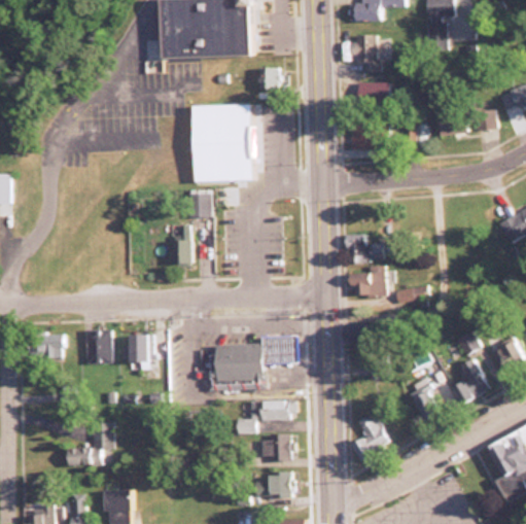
[(247,0),(248,58),(163,58),(161,0),(247,0)]
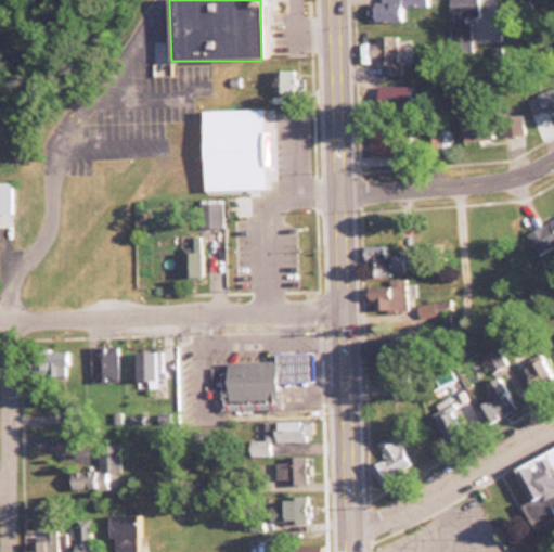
[(426,0),(378,0),(379,3),(368,3),(368,23),(404,24),(404,10),(426,10),(426,0)]
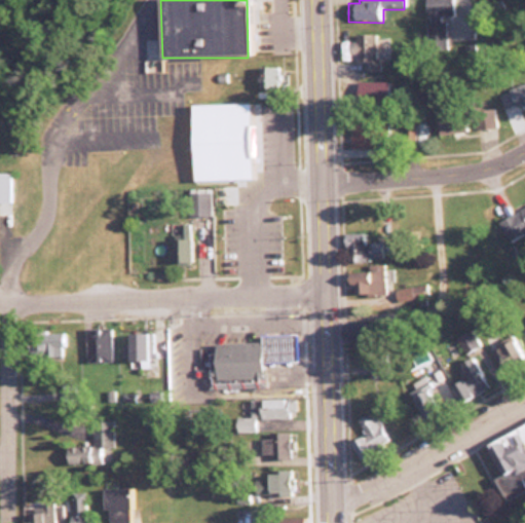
[(450,17),(450,0),(422,0),(423,50),(444,50),(443,17),(450,17)]
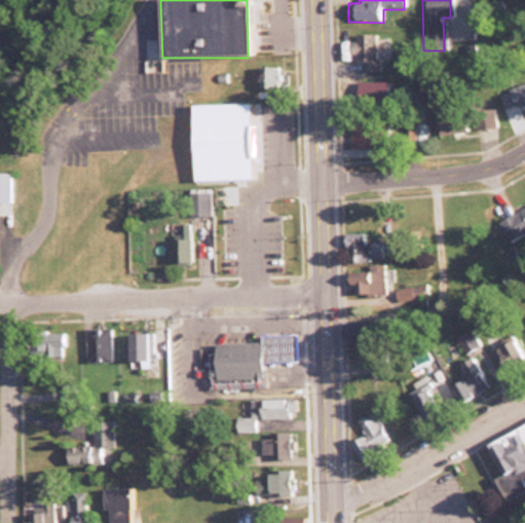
[(375,36),(352,36),(352,69),(375,69),(375,36)]
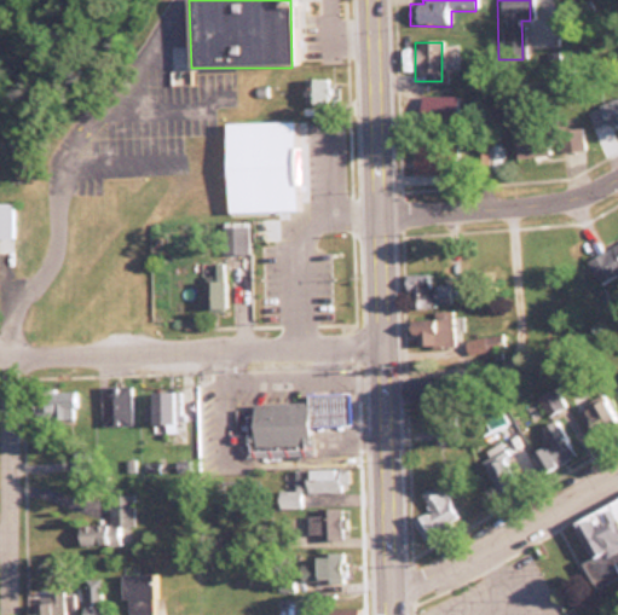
[(585,117),(598,135),(617,121),(617,100),(614,97),(585,117)]
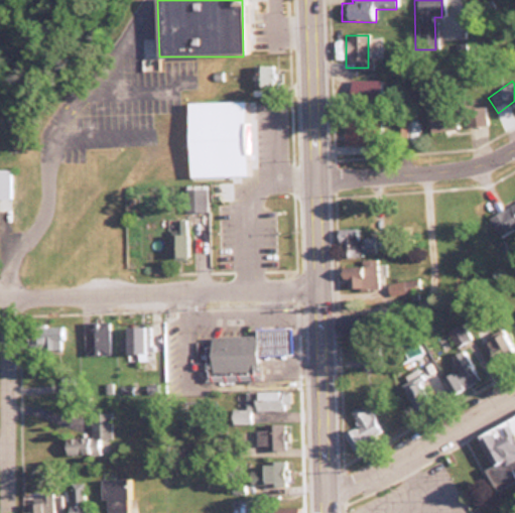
[(245,100),(247,178),(189,179),(187,101),(245,100)]
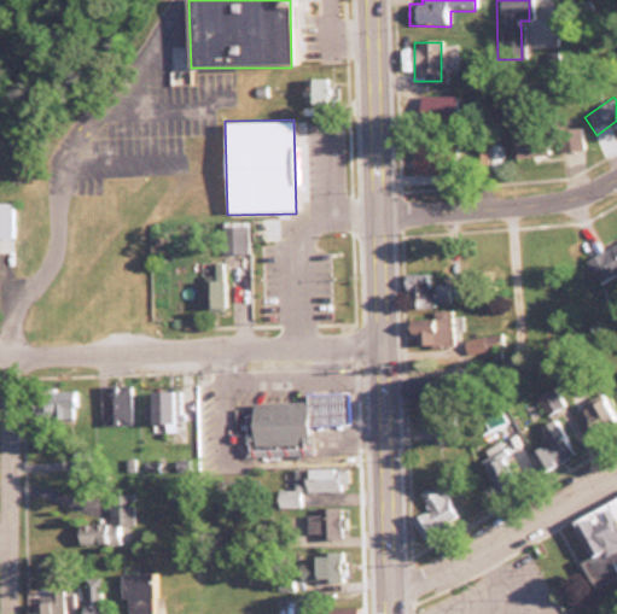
[(513,162),(539,156),(533,129),(507,135),(513,162)]
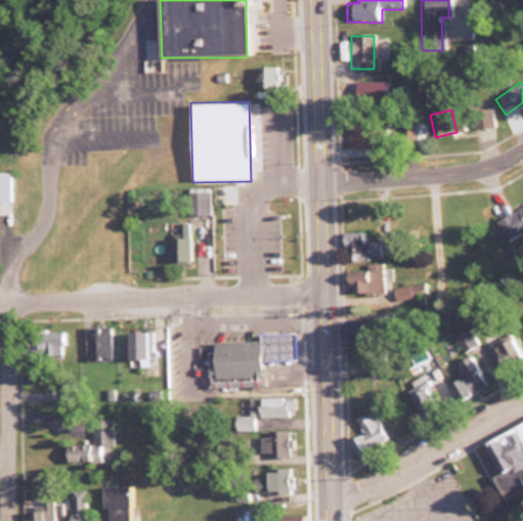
[(466,113),(469,131),(488,129),(485,110),(466,113)]
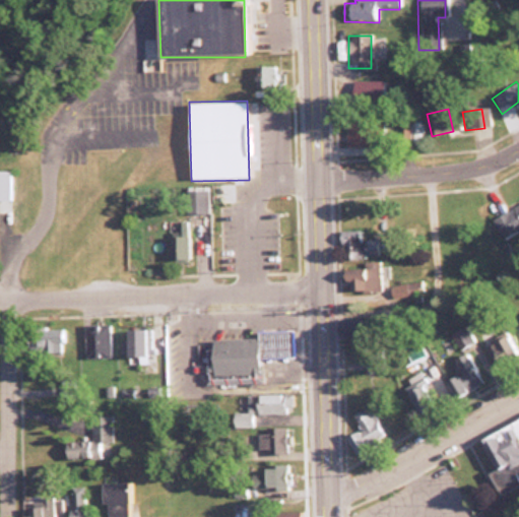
[(377,147),(377,122),(344,122),(344,147),(377,147)]
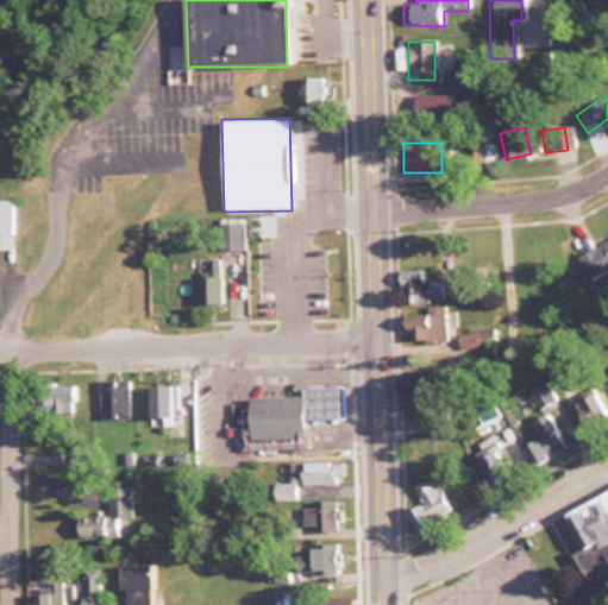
[(243,251),(243,225),(220,225),(220,251),(243,251)]
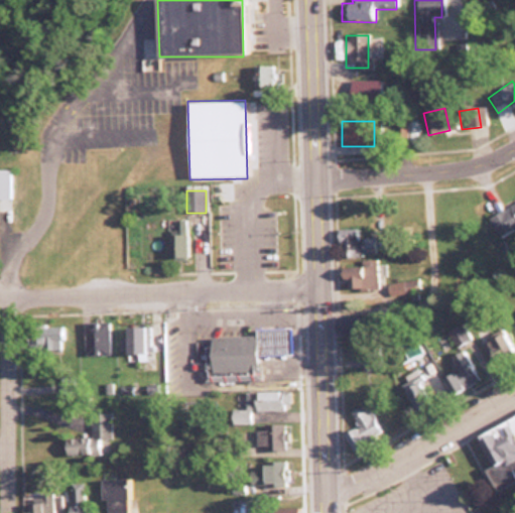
[(261,217),(283,217),(283,199),(251,199),(251,207),(261,207),(261,217)]
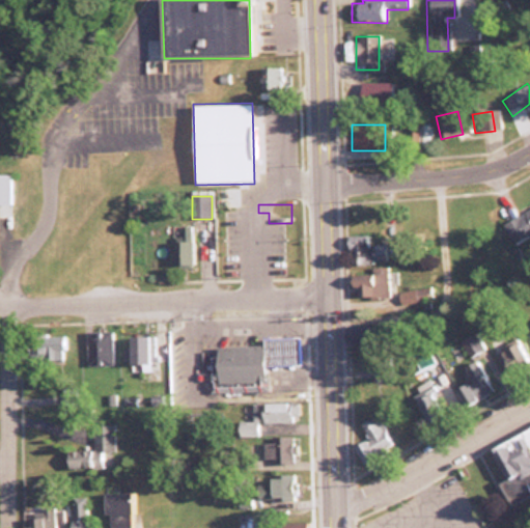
[(529,234),(529,209),(500,223),(510,245),(529,234)]
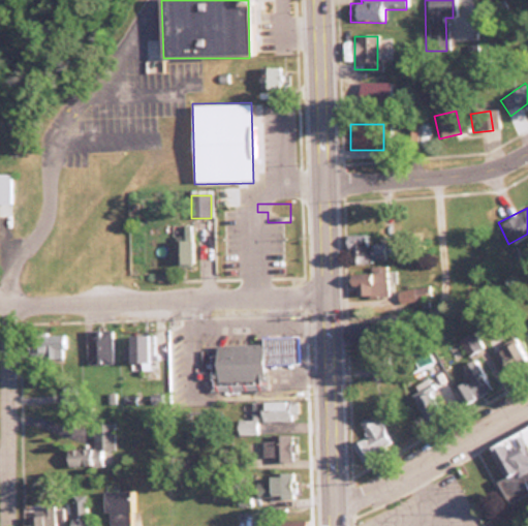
[(345,237),(346,265),(384,265),(384,246),(367,247),(367,237),(345,237)]
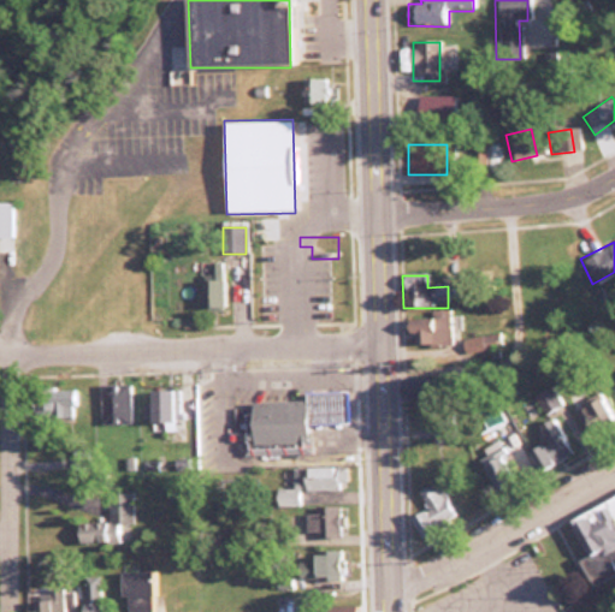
[(275,279),(275,313),(338,312),(338,279),(275,279)]
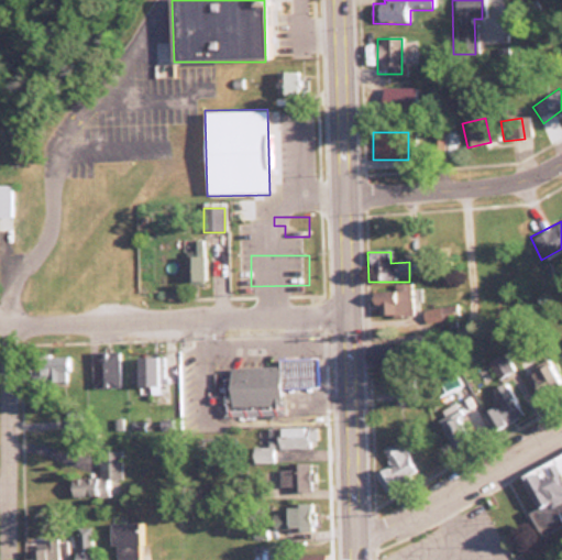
[(184,257),(184,285),(204,285),(204,257),(184,257)]
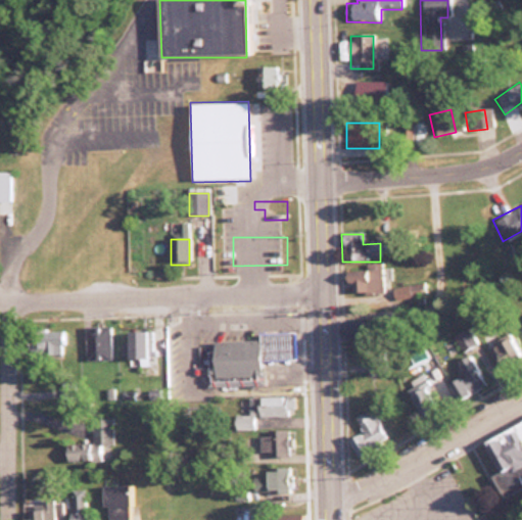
[(382,266),(364,266),(365,277),(345,277),(345,296),(382,296),(382,266)]
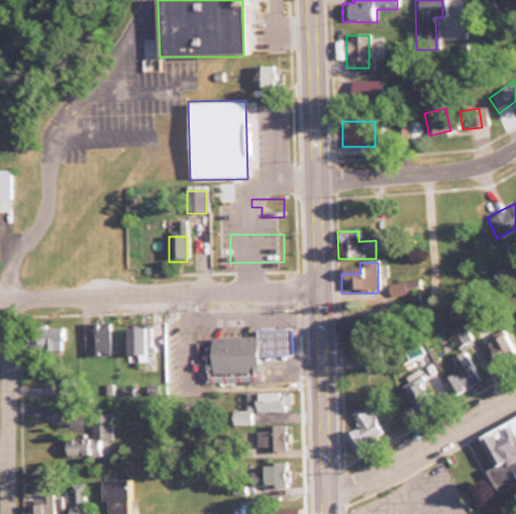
[(371,337),(371,320),(335,320),(335,337),(371,337)]
